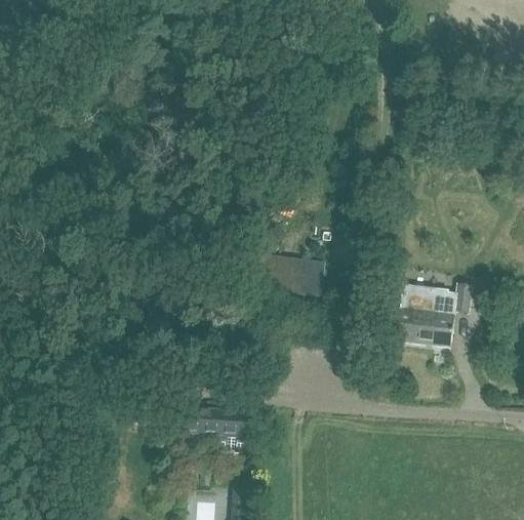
[(323,262),(254,253),(250,285),(319,293),(323,262)]
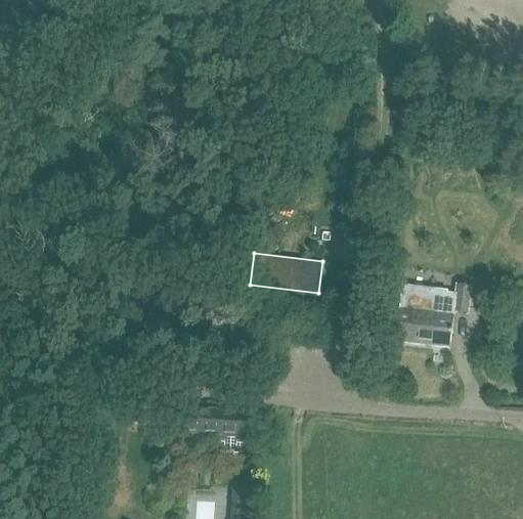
[(399,306),(395,339),(448,345),(452,313),(454,313),(454,309),(469,310),(472,283),(455,280),(454,290),(448,290),(448,288),(402,282),(399,306)]
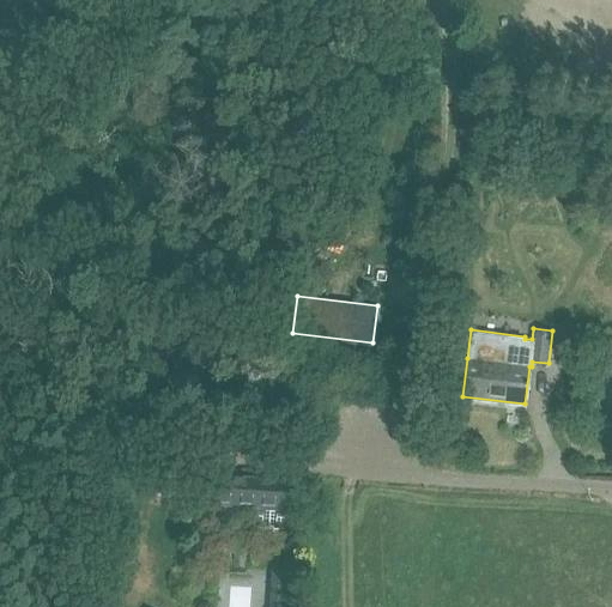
[(564,333),(562,357),(576,358),(579,334),(564,333)]
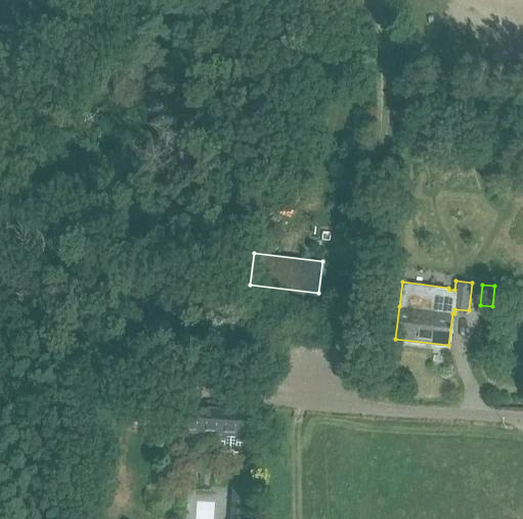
[(177,405),(176,426),(175,441),(214,444),(214,447),(241,448),(242,434),(243,434),(244,409),(177,405)]
